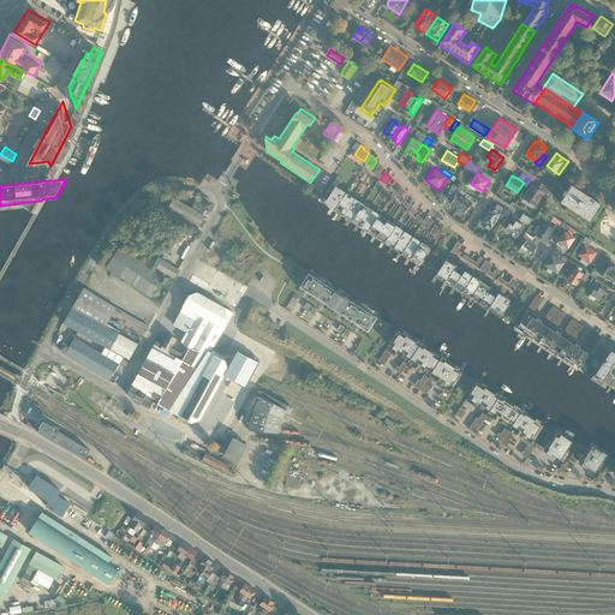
[(543,181),(538,189),(544,192),(547,193),(551,187),(543,181)]
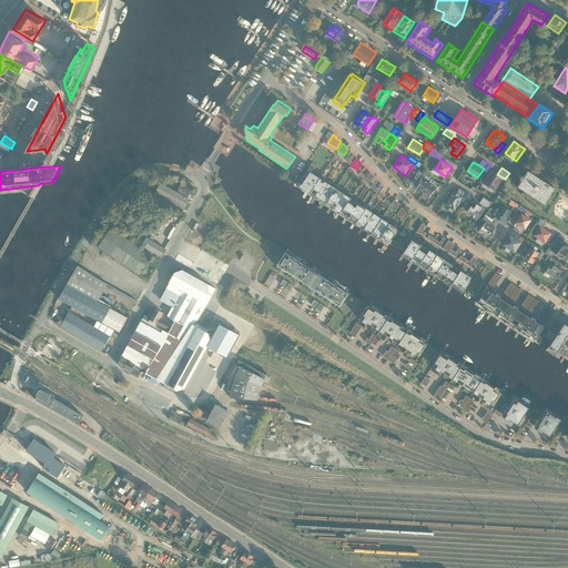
[(483,182),(495,190),(503,178),(497,174),(492,170),(483,182)]
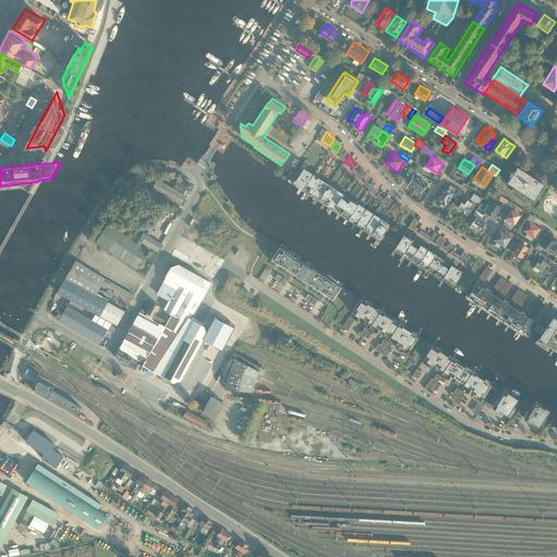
[(508,183),(534,199),(545,183),(518,166),(508,183)]
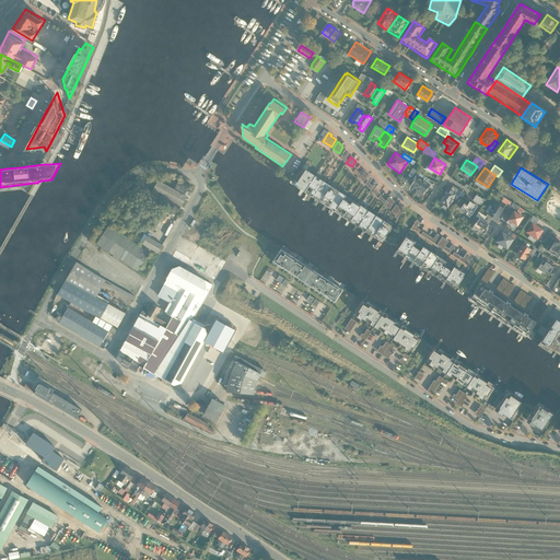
[(304,168),(294,183),(386,242),(396,226),(386,220),(383,219),(371,211),(369,209),(354,200),(352,199),(340,191),(338,189),(324,181),(322,179),(310,172),(304,168)]
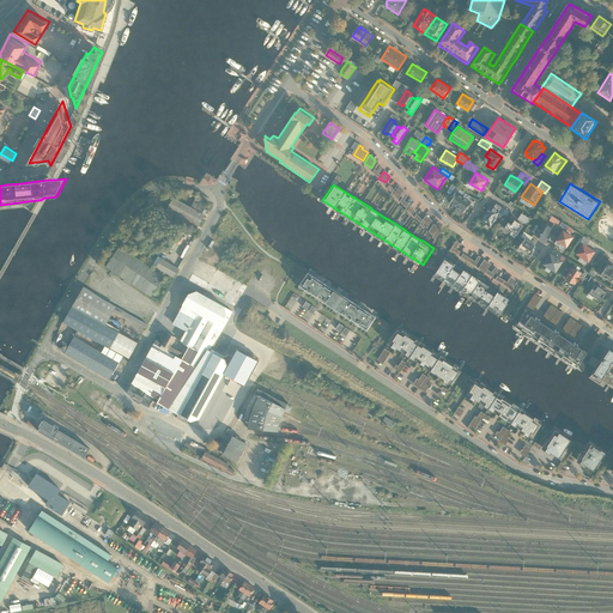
[(393,189),(390,192),(399,198),(404,190),(399,187),(396,190),(393,189)]
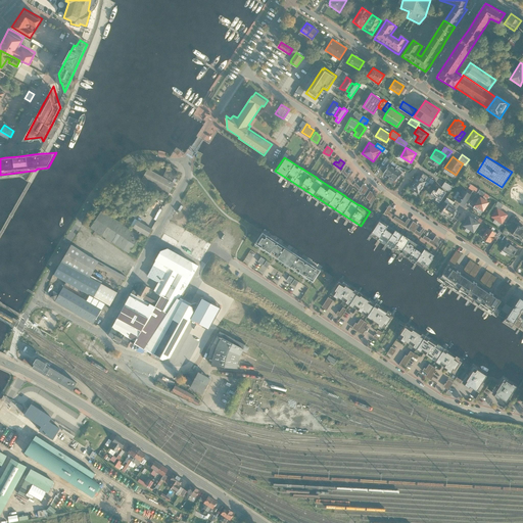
[(383,173),(389,177),(395,168),(389,164),(383,173)]
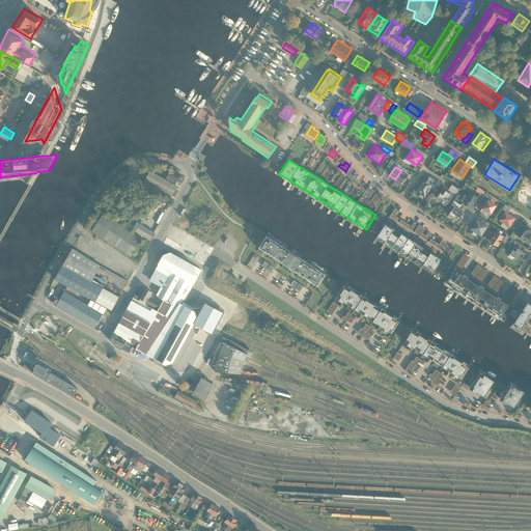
[(166,179),(150,171),(143,184),(160,193),(171,198),(179,183),(178,182),(183,175),(180,174),(173,170),(171,170),(166,179)]
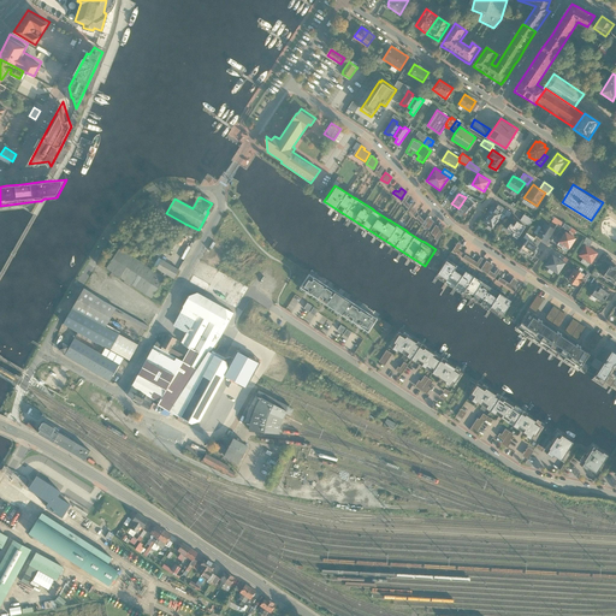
[(466,197),(458,208),(466,212),(472,202),(466,197)]
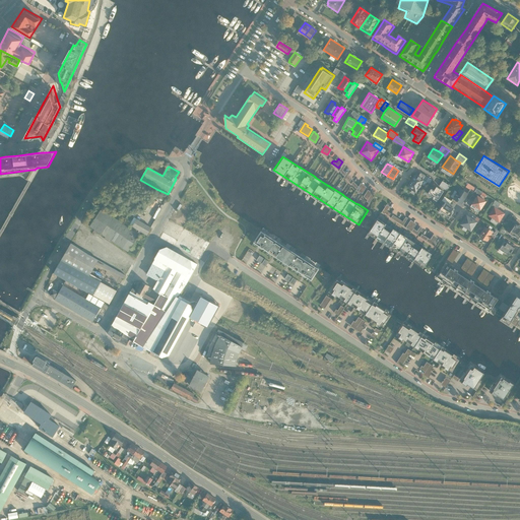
[(420,172),(417,176),(425,180),(425,181),(426,181),(429,178),(420,172)]
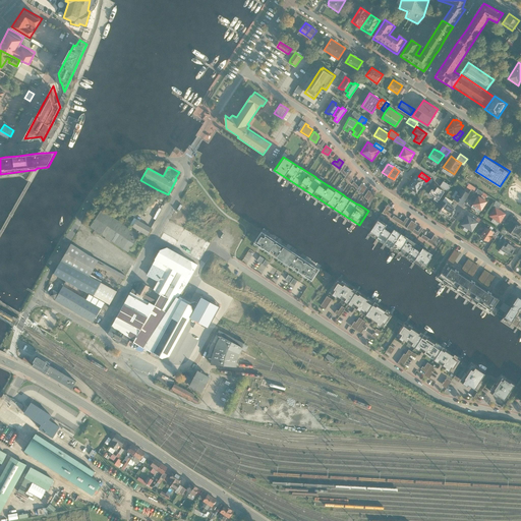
[(408,187),(417,193),(425,181),(425,180),(418,176),(416,174),(408,187)]
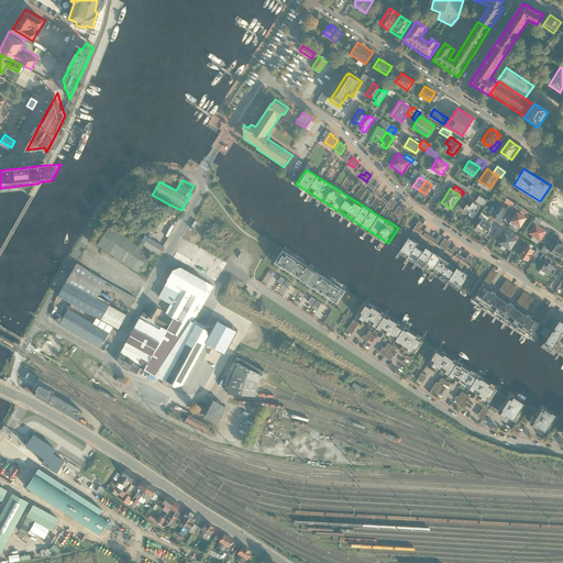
[(487,201),(478,195),(475,200),(484,207),(487,201)]
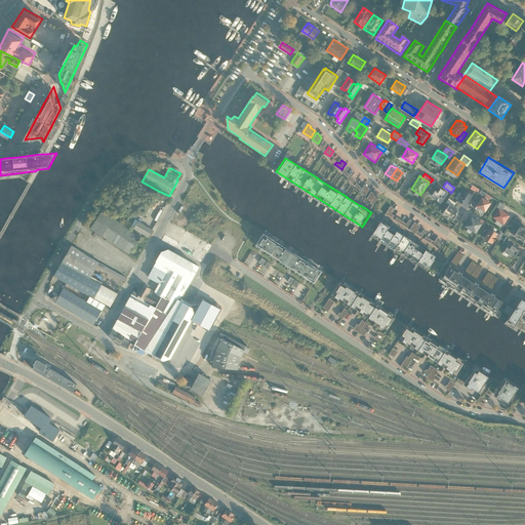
[(470,189),(479,193),(481,189),(472,185),(470,189)]
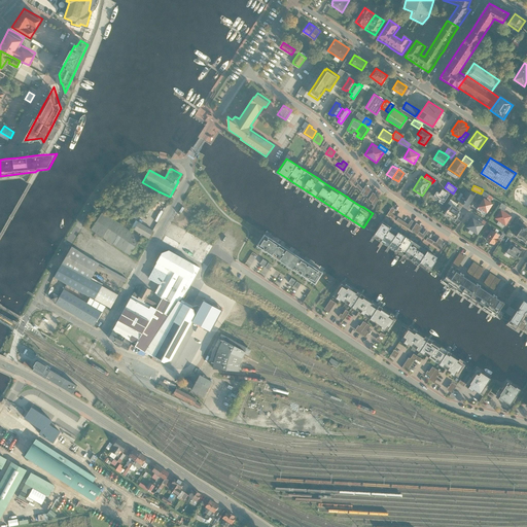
[(444,203),(450,194),(443,189),(441,194),(437,191),(434,197),(444,203)]
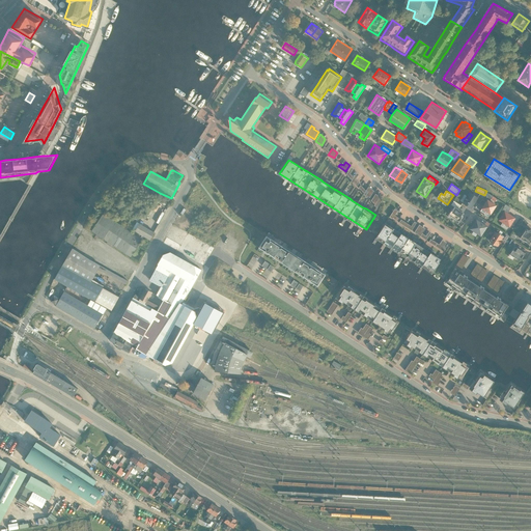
[(475,201),(478,197),(470,192),(463,203),(471,208),(475,201)]
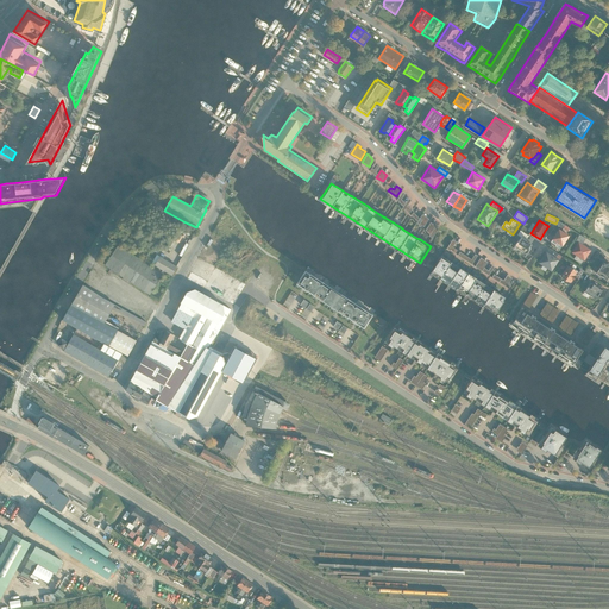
[(558,220),(556,225),(553,228),(558,231),(559,228),(562,230),(565,225),(558,220)]
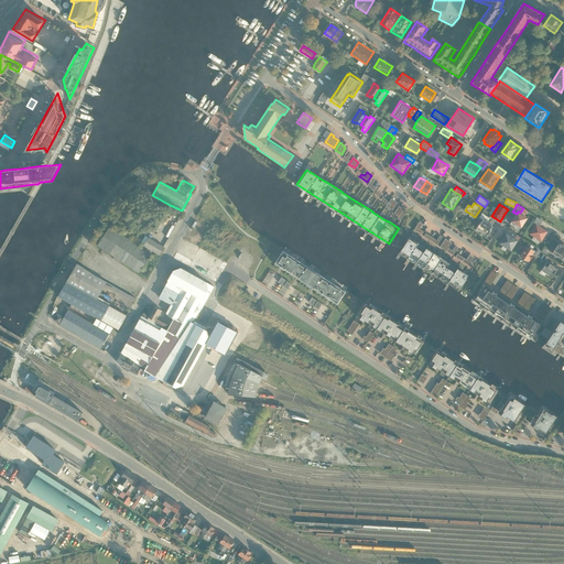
[(510,205),(508,209),(505,214),(509,217),(512,212),(514,208),(510,205)]
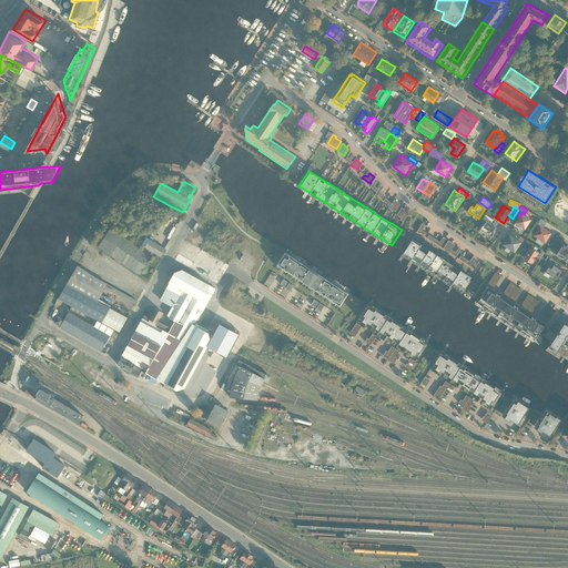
[(405,210),(401,208),(396,214),(401,217),(399,220),(403,222),(407,213),(405,211),(405,210)]
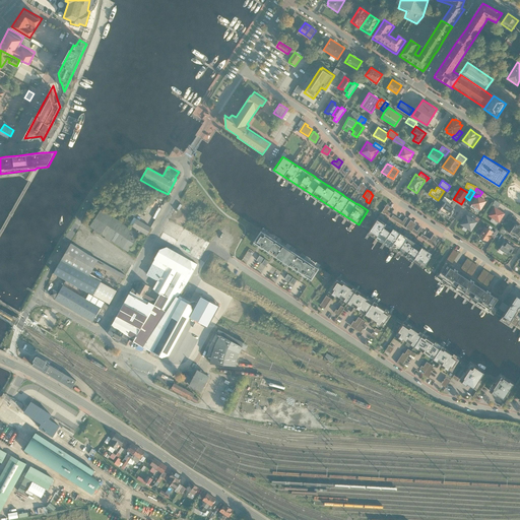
[(480,209),(486,201),(479,196),(477,195),(476,197),(470,206),(474,209),(476,206),(480,209)]
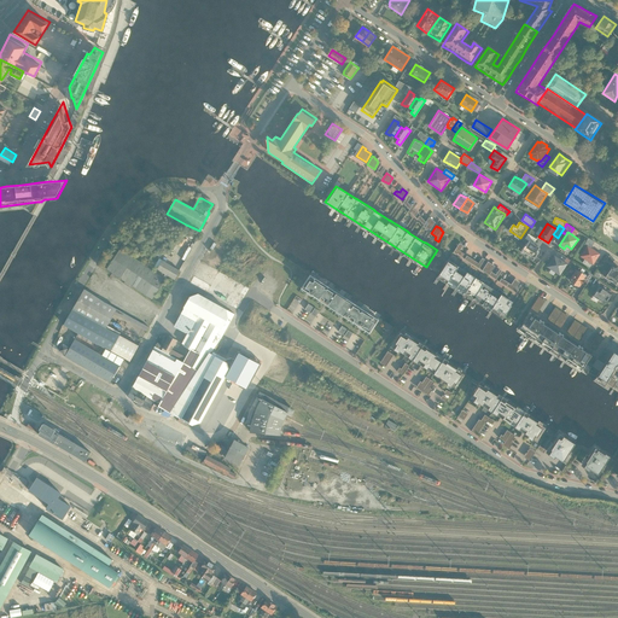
[(540,248),(529,240),(523,250),(534,257),(540,248)]
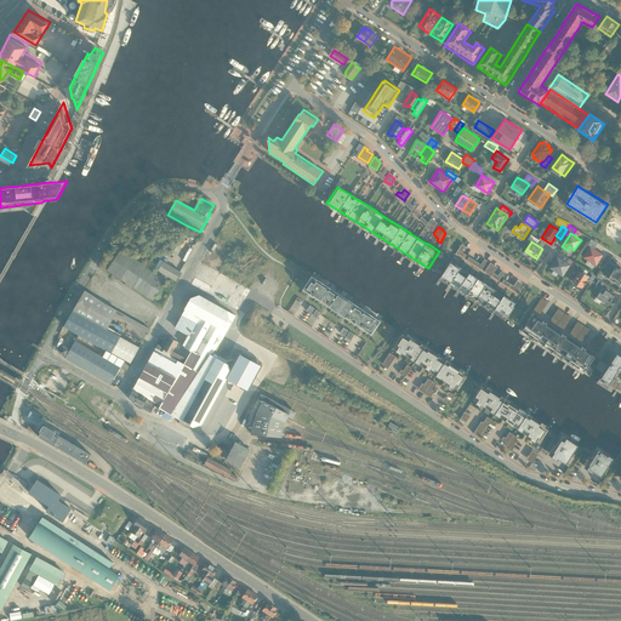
[(465,246),(461,244),(455,254),(463,258),(466,255),(461,251),(465,246)]
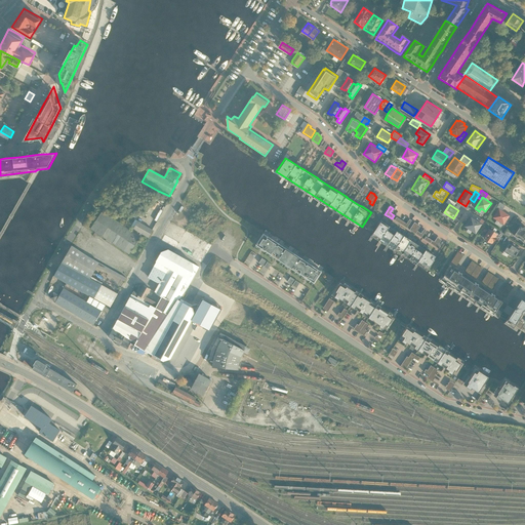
[(502,210),(499,208),(493,217),(505,225),(511,215),(502,210)]
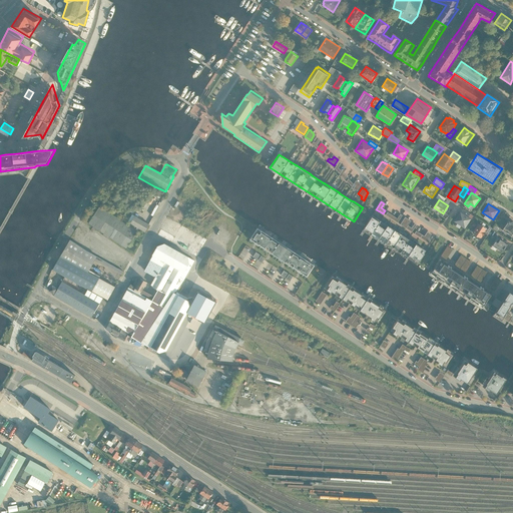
[(137,230),(132,227),(122,221),(98,206),(87,223),(126,247),(137,230)]
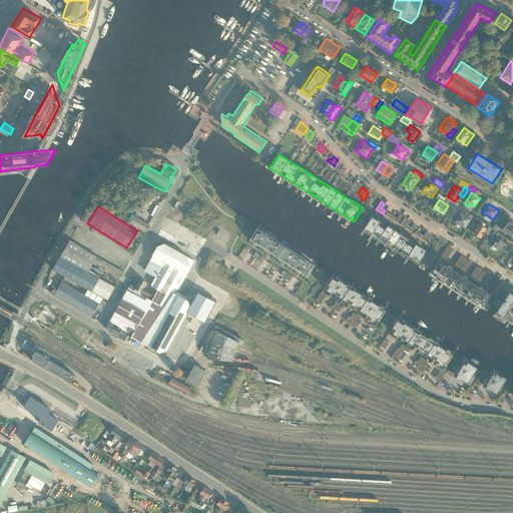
[(397,218),(387,211),(385,214),(397,222),(402,214),(400,213),(397,218)]
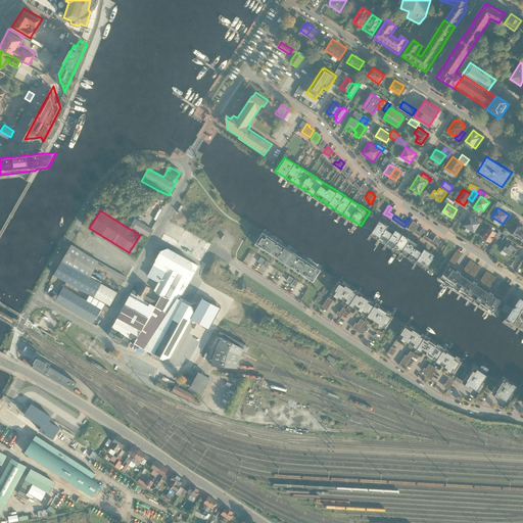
[(481,223),(470,216),(464,226),(475,232),(481,223)]
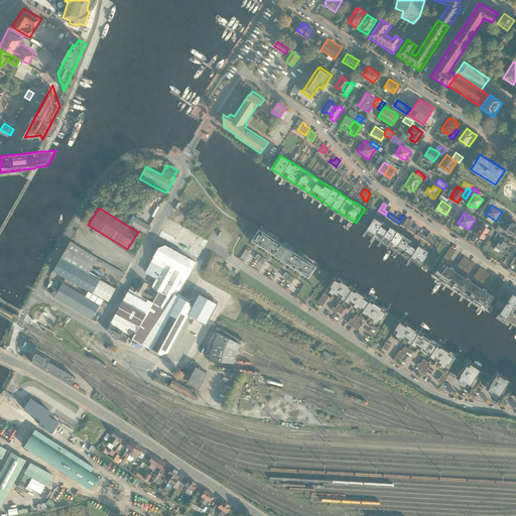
[(131,225),(145,234),(149,227),(135,218),(131,225)]
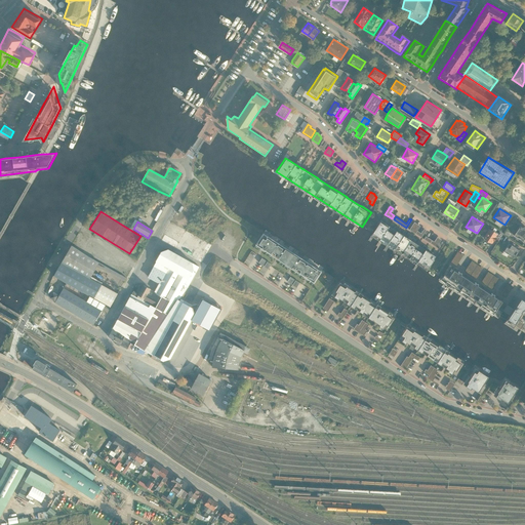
[(419,226),(414,221),(409,229),(415,233),(419,226)]
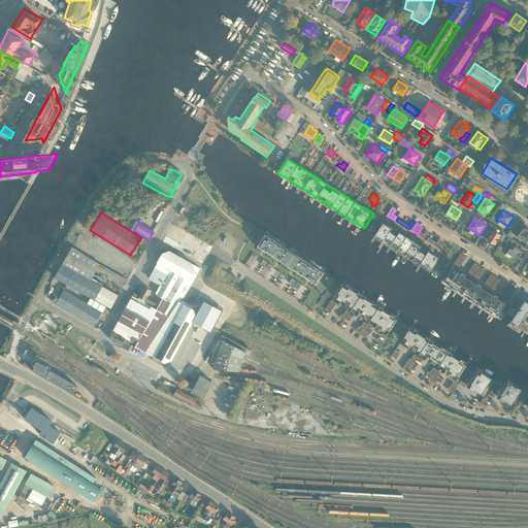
[(391,227),(385,224),(376,236),(430,270),(437,258),(429,253),(420,246),(418,245),(405,237),(404,236),(392,228),(391,227)]
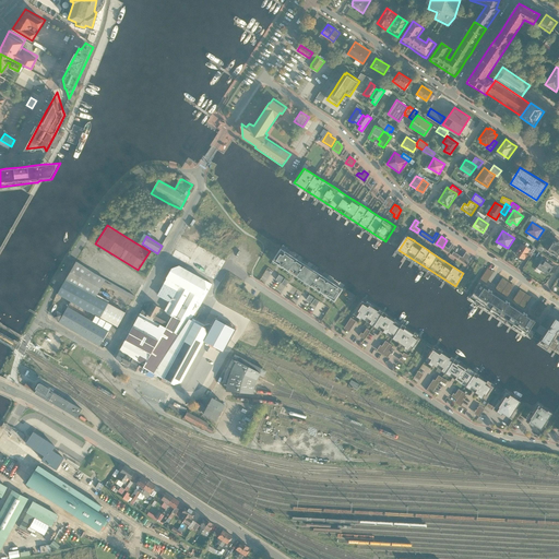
[(558,256),(558,244),(554,241),(548,250),(558,257),(558,256)]
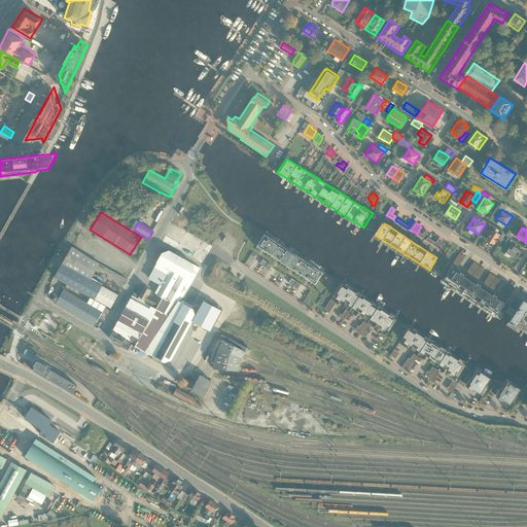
[(183,231),(178,242),(162,235),(159,241),(182,252),(182,254),(198,261),(205,247),(210,249),(213,244),(183,231)]
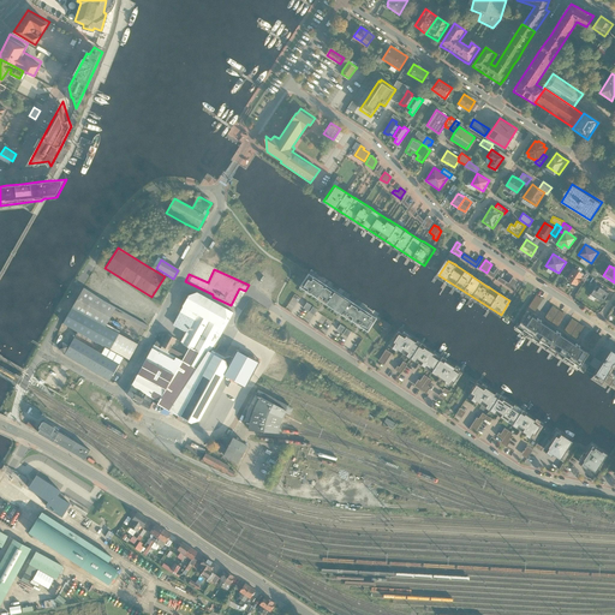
[(573,269),(567,279),(577,285),(580,279),(583,275),(573,269)]
